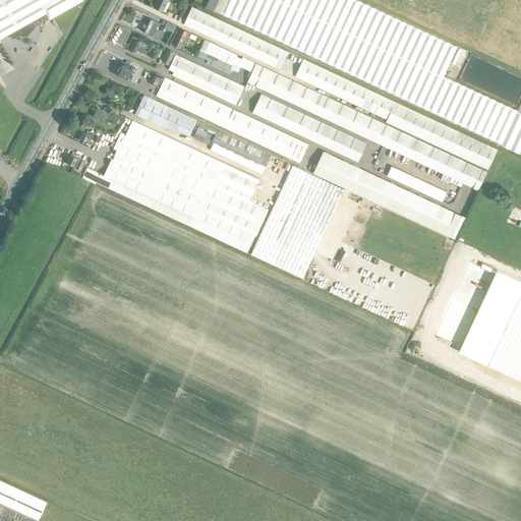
[(0,0),(0,39),(8,35),(10,38),(13,39),(19,36),(26,37),(38,24),(49,18),(49,19),(82,0),(0,0)]
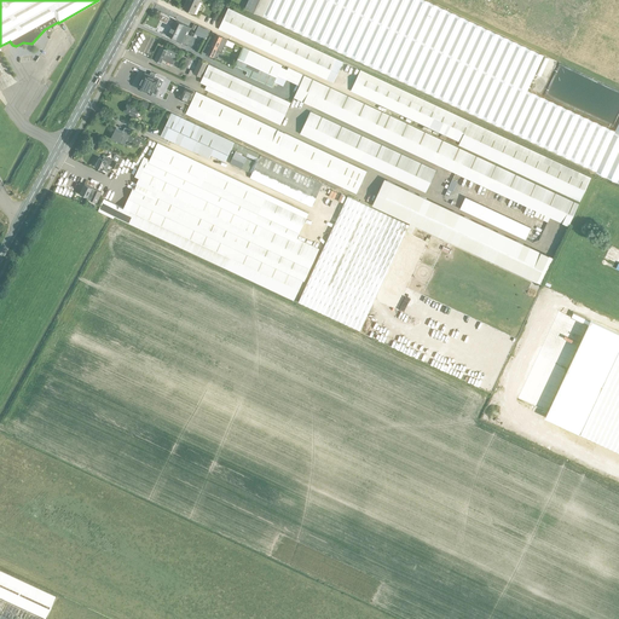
[(189,0),(185,9),(195,13),(200,0),(189,0)]
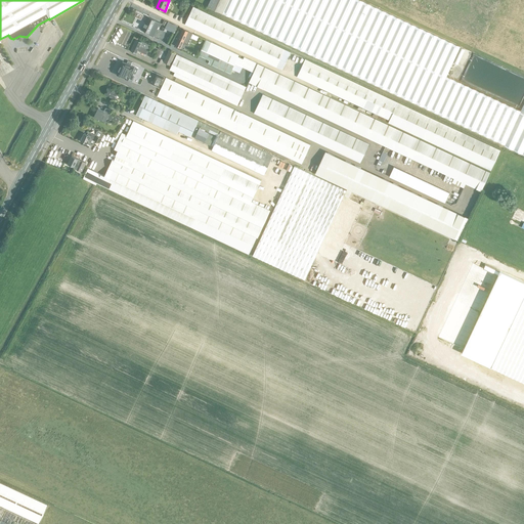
[(223,13),(228,0),(210,0),(208,6),(223,13)]
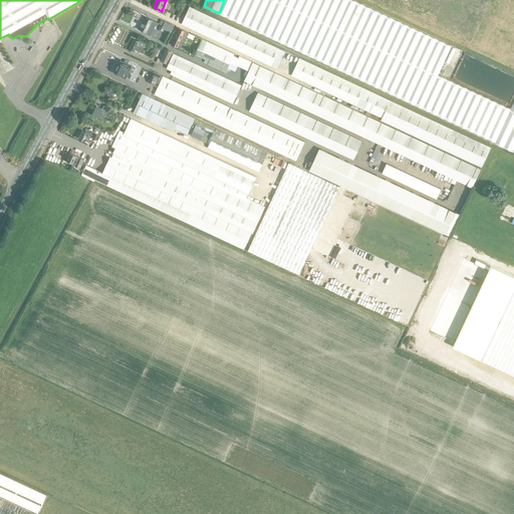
[(360,3),(353,0),(224,0),(219,13),(495,142),(495,143),(513,152),(513,101),(511,108),(438,74),(452,45),(360,3)]
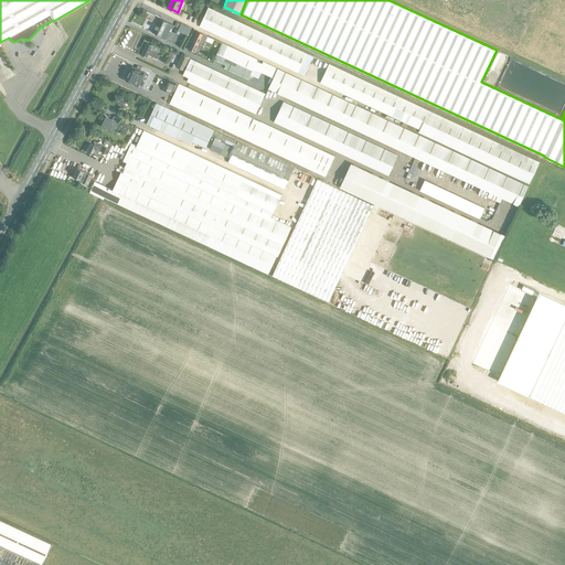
[(404,0),(521,48),(540,0),(404,0)]
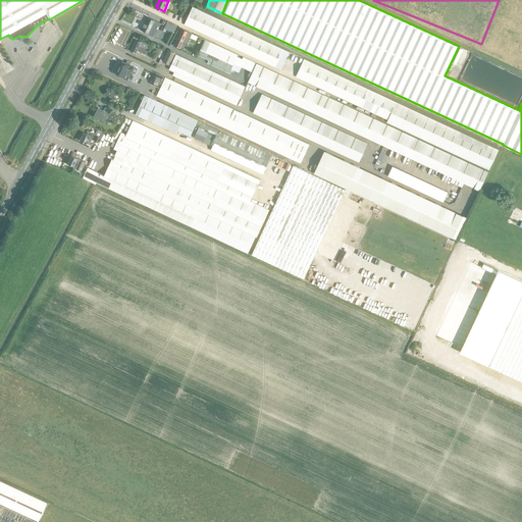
[(193,7),(187,20),(185,24),(281,69),(290,52),(193,7)]
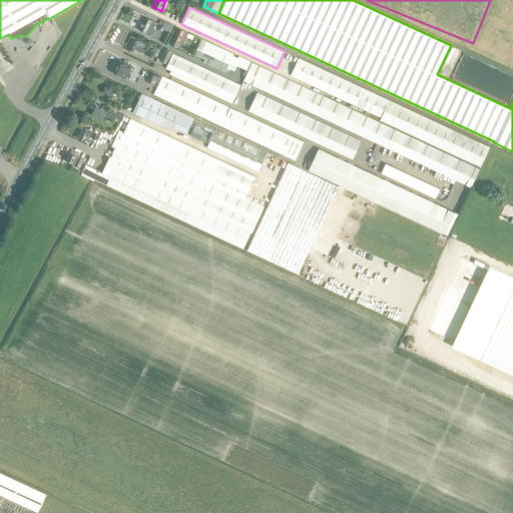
[(155,25),(152,23),(151,23),(152,20),(145,16),(142,23),(143,23),(141,25),(139,29),(146,32),(148,27),(153,30),(155,25)]
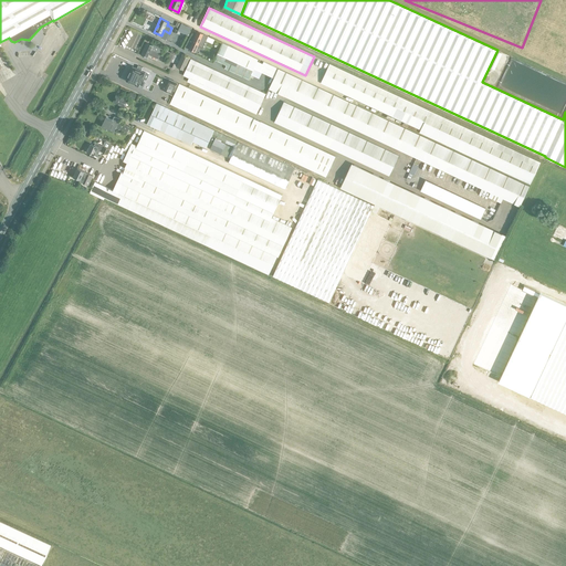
[(178,30),(179,31),(188,35),(191,28),(181,23),(178,30)]
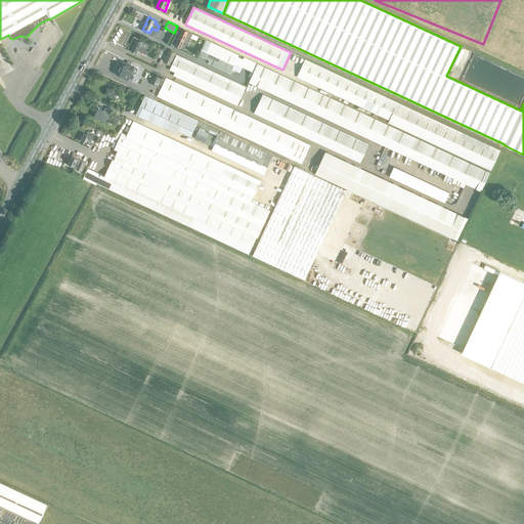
[(187,46),(190,38),(197,40),(199,37),(192,34),(192,33),(188,31),(183,29),(176,45),(180,47),(182,43),(187,46)]
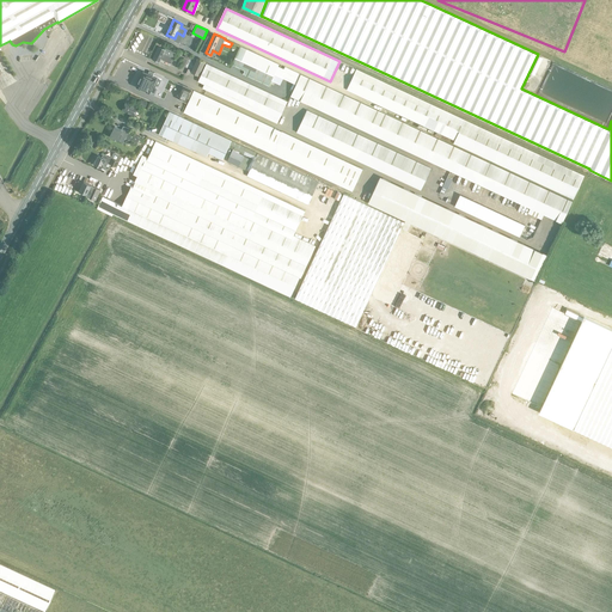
[(355,127),(453,172),(562,222),(573,201),(409,124),(366,104),(301,74),(286,67),(285,69),(279,66),(280,65),(240,46),(231,68),(269,86),(271,80),(281,84),(283,78),(297,84),(291,96),(355,127)]
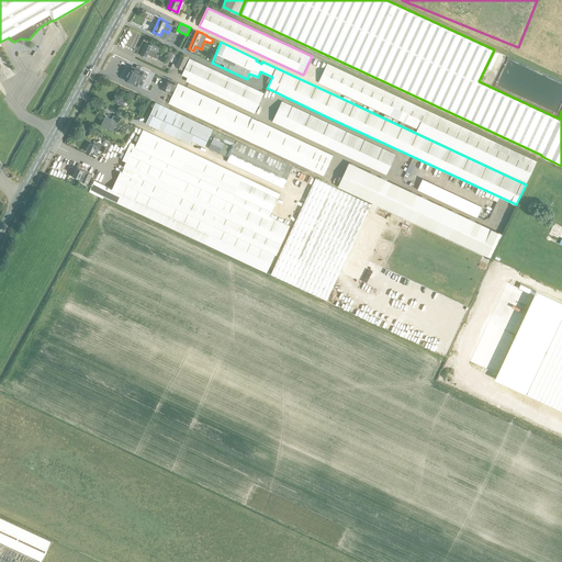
[(146,43),(141,54),(147,57),(148,54),(157,58),(163,47),(153,43),(152,45),(146,43)]
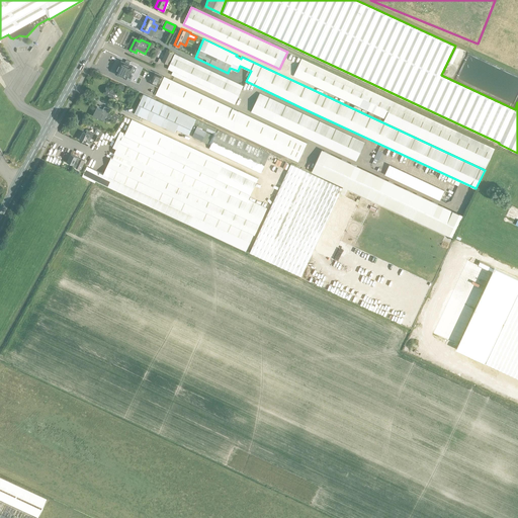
[(167,50),(162,61),(169,64),(173,53),(167,50)]
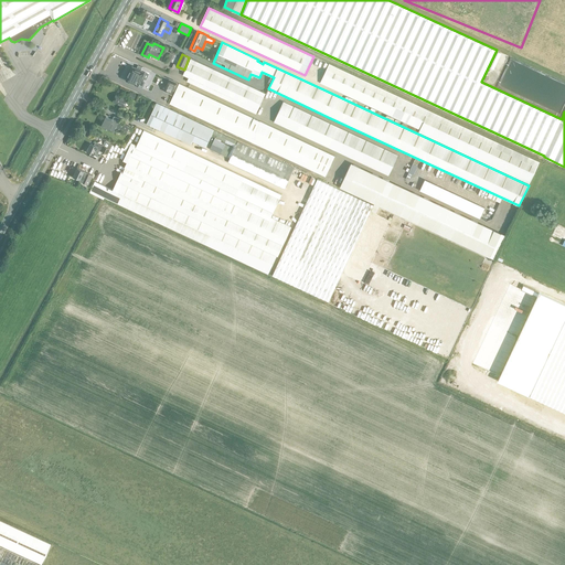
[(256,113),(265,94),(266,93),(191,59),(181,78),(256,113)]
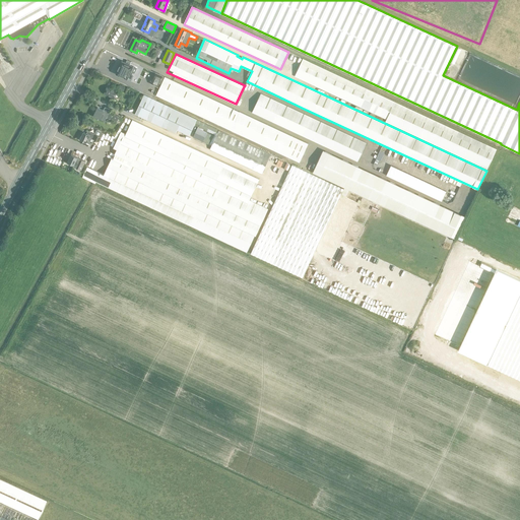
[(303,59),(302,60),(295,76),(387,119),(385,121),(486,169),(497,148),(393,101),(303,59)]
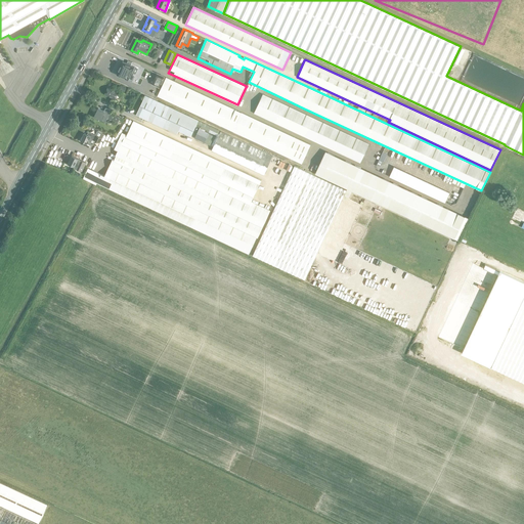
[(118,74),(117,75),(118,75),(128,80),(132,81),(134,76),(133,75),(134,73),(135,74),(138,69),(134,67),(131,64),(132,62),(128,60),(127,63),(124,61),(123,61),(121,66),(121,67),(120,70),(119,70),(118,74)]
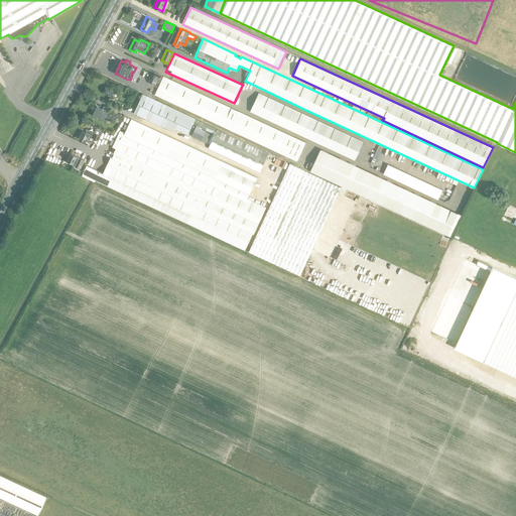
[(154,73),(150,83),(156,86),(157,86),(162,76),(155,73),(154,73)]
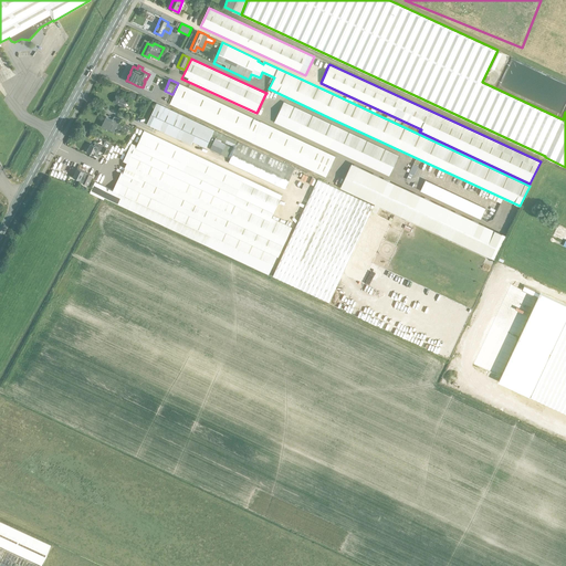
[(329,169),(335,156),(336,156),(179,83),(170,103),(296,163),(326,176),(329,169)]
